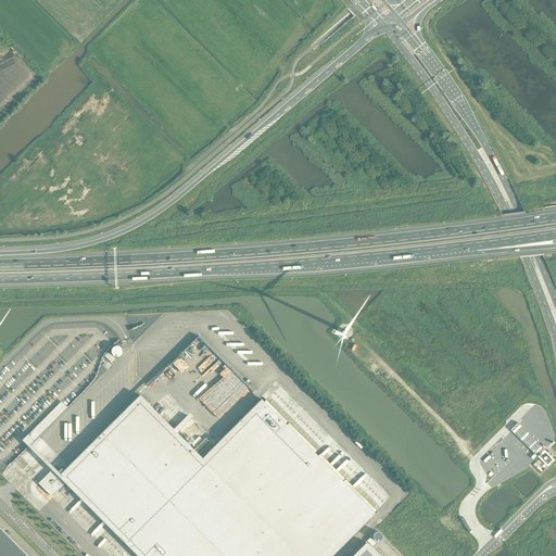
[(119,355),(121,355),(121,354),(122,353),(122,352),(122,351),(122,350),(122,349),(121,349),(121,348),(119,346),(118,346),(117,345),(116,345),(115,346),(114,346),(113,348),(112,348),(112,349),(112,350),(111,351),(111,352),(112,353),(112,354),(112,355),(113,355),(114,356),(115,356),(116,356),(117,356),(118,356),(119,356),(119,355)]
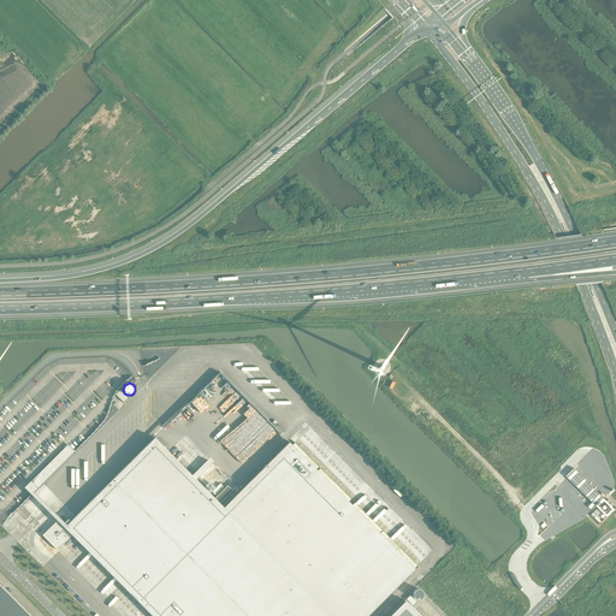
[(129,398),(120,390),(116,395),(124,403),(129,398)]
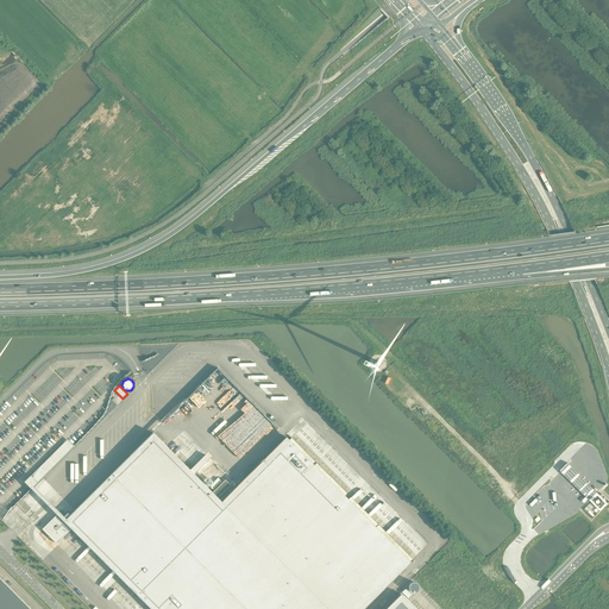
[(562,425),(556,431),(559,434),(565,428),(562,425)]
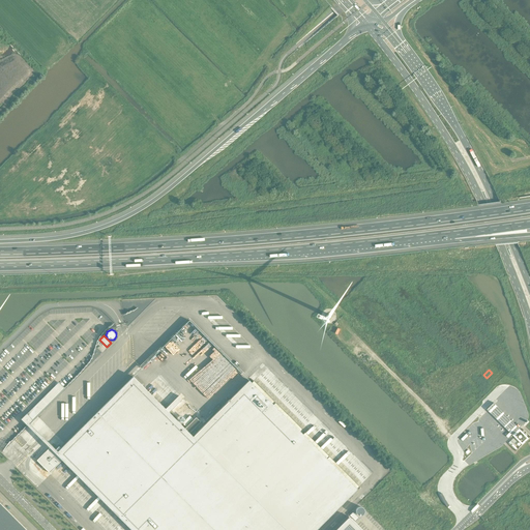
[(134,377),(61,448),(59,446),(56,449),(52,445),(50,448),(36,461),(50,473),(62,461),(131,529),(316,529),(357,489),(249,381),(193,437),(169,413),(182,400),(179,395),(166,409),(134,377)]
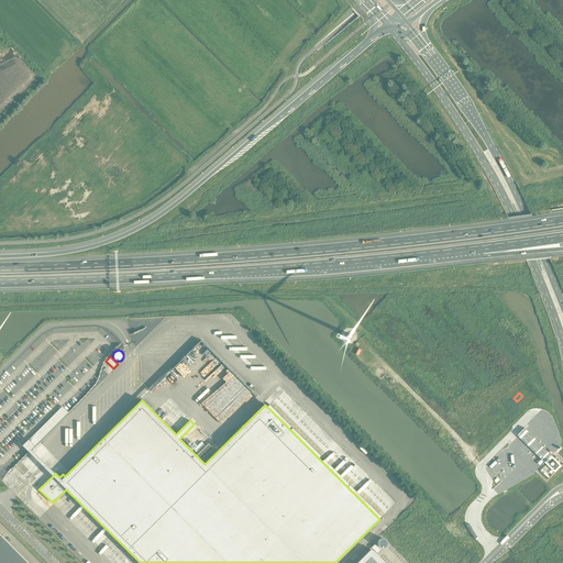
[(23,445),(30,453),(43,466),(53,476),(55,473),(46,464),(32,450),(69,412),(63,406),(23,445)]
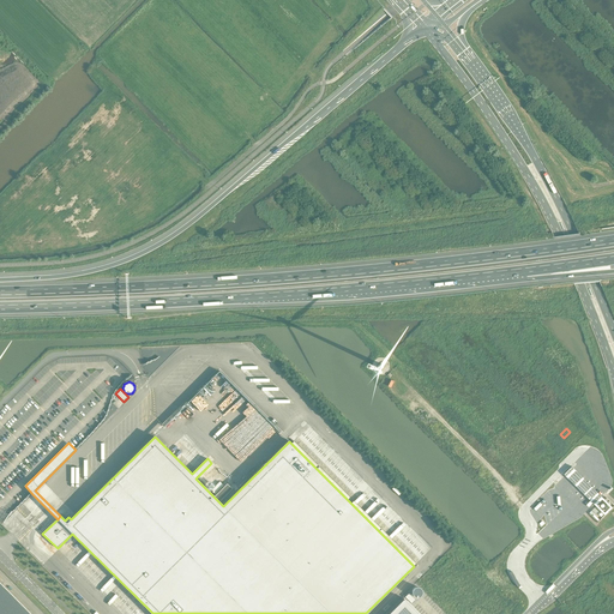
[(590,485),(585,480),(581,475),(576,470),(572,467),(565,475),(569,479),(573,483),(578,488),(583,493),(588,498),(591,501),(606,516),(613,507),(600,494),(595,489),(590,485)]
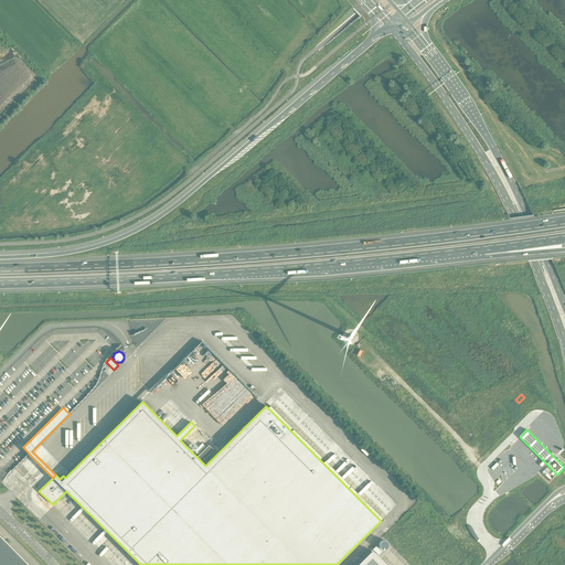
[(189,447),(192,451),(198,446),(194,441),(189,447)]
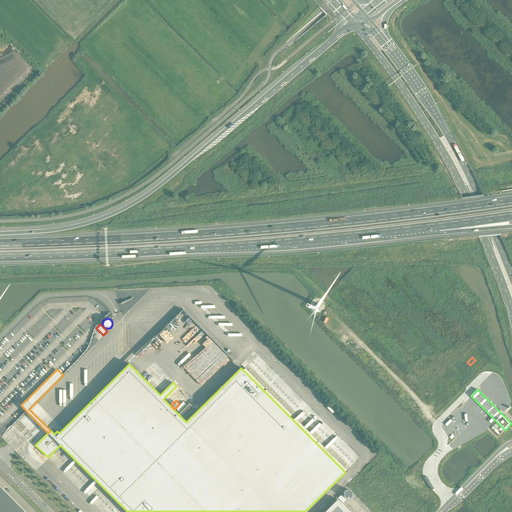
[(183,402),(176,409),(179,412),(186,405),(183,402)]
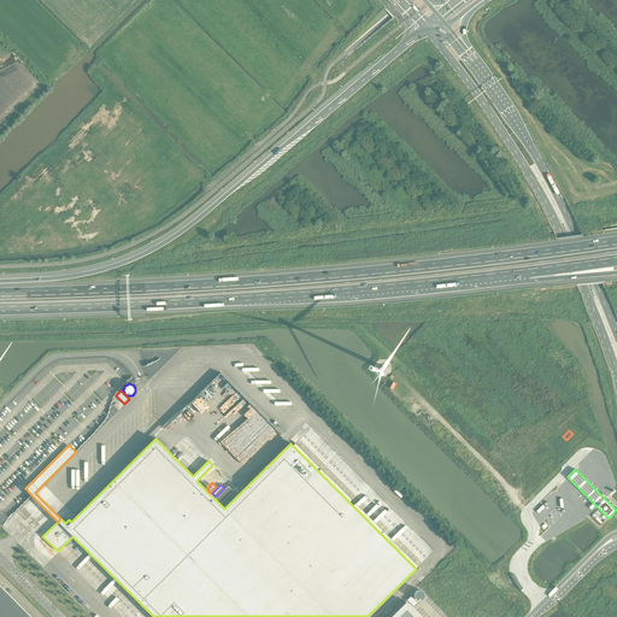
[(0,616),(31,616),(0,585),(0,616)]
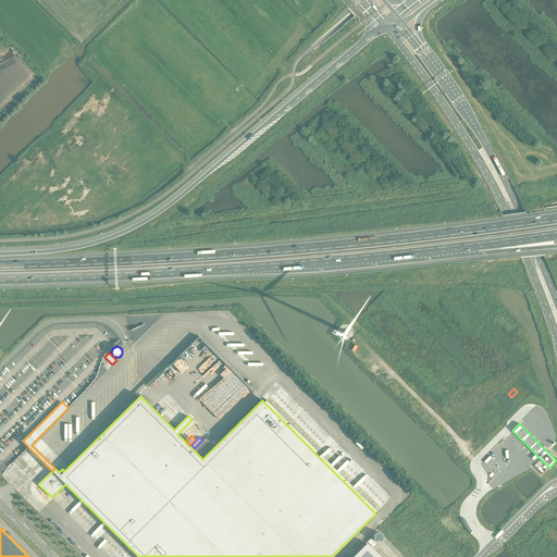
[(373,535),(373,537),(373,540),(375,541),(376,542),(379,542),(381,541),(382,539),(382,536),(381,534),(380,533),(378,532),(375,533),(374,534),(373,535)]
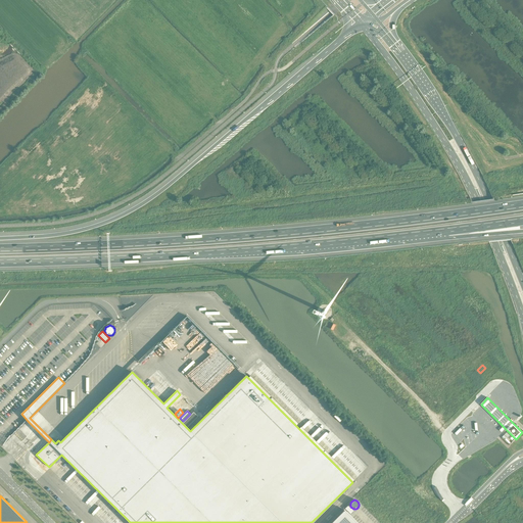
[(345,509),(350,514),(353,511),(348,505),(345,509)]
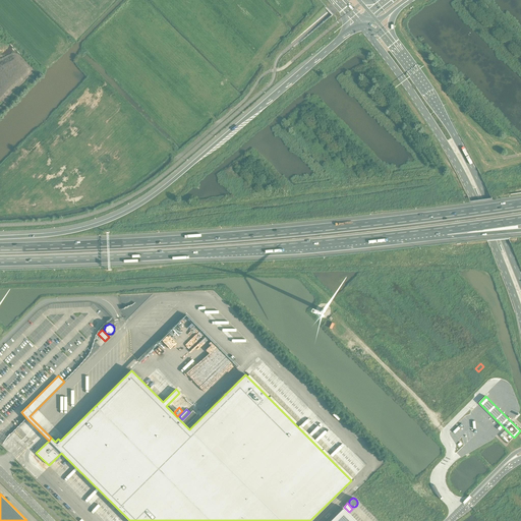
[(355,520),(343,508),(329,520),(355,520)]
